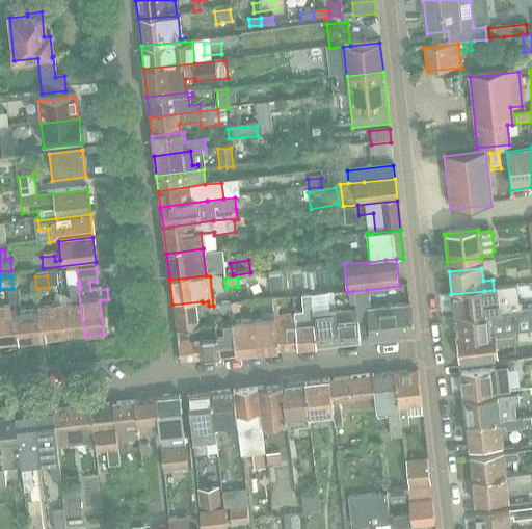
[(328,281),(326,301),(342,302),(343,282),(328,281)]
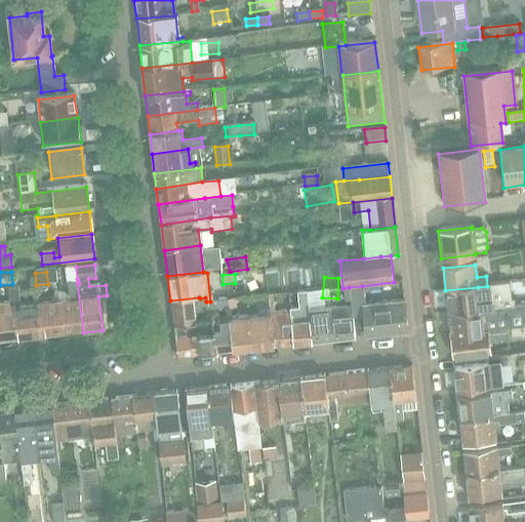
[(64,334),(83,332),(77,283),(67,284),(69,303),(64,303),(63,298),(59,299),(64,334)]
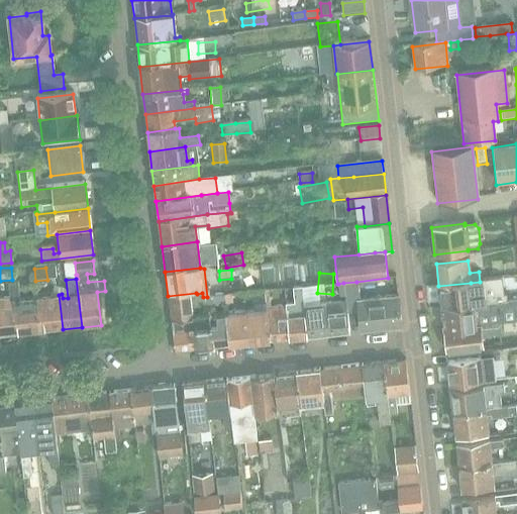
[(441,308),(506,301),(506,296),(503,297),(502,279),(480,282),(471,283),(438,286),(441,308)]
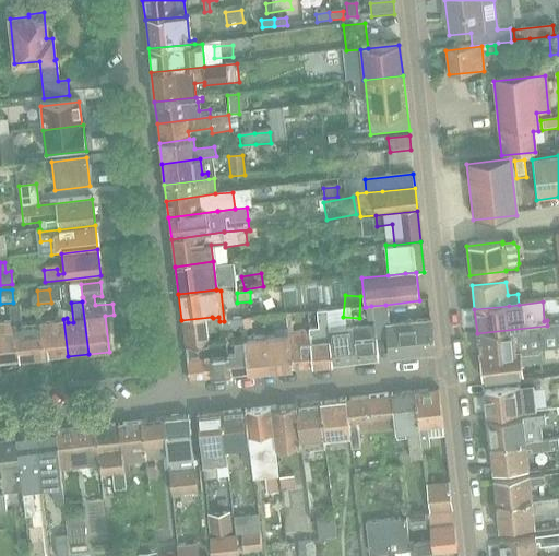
[(375,328),(376,340),(388,339),(390,359),(433,355),(430,322),(389,327),(385,305),(371,306),(373,322),(375,328)]
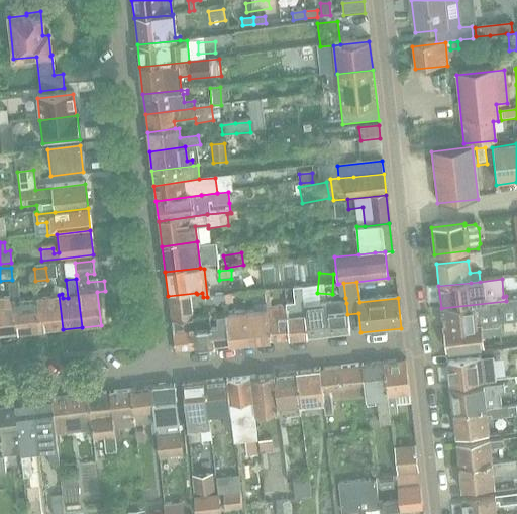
[(306,339),(304,308),(302,289),(292,290),(294,304),(286,305),(286,308),(289,340),(306,339)]
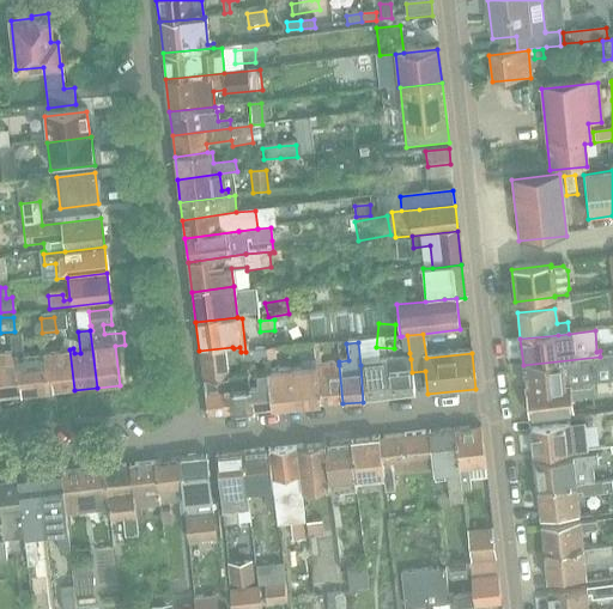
[(48,394),(43,357),(42,343),(35,345),(36,358),(22,359),(20,349),(16,351),(22,396),(48,394)]
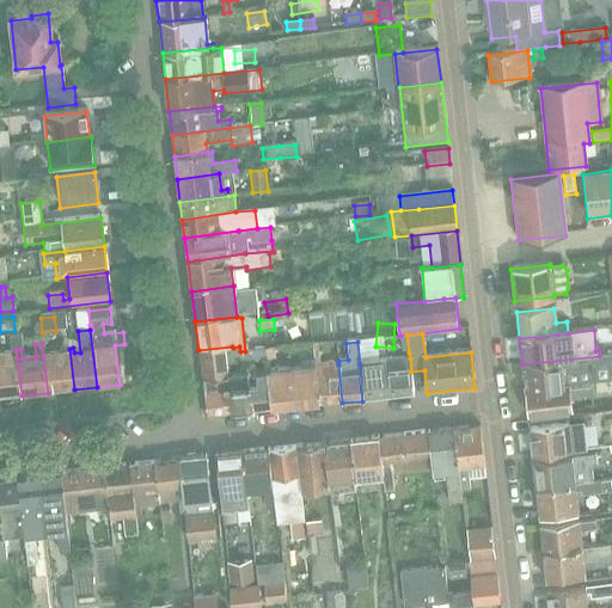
[(74,390),(69,349),(68,343),(62,344),(63,354),(43,356),(48,393),(74,390)]
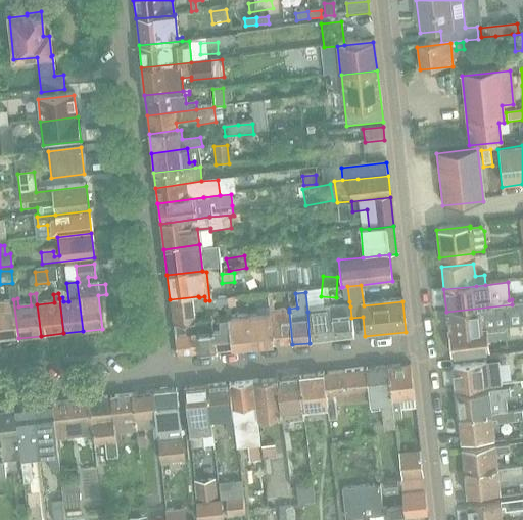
[(269,303),(279,302),(278,294),(268,295),(269,303)]
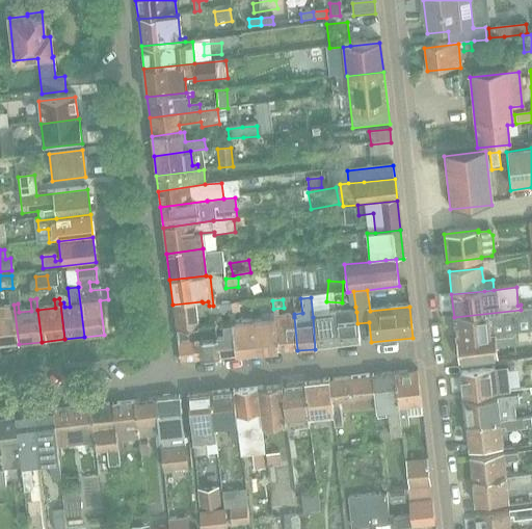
[(222,305),(213,306),(209,306),(208,301),(203,302),(202,301),(173,305),(176,332),(200,327),(198,326),(197,315),(209,314),(210,317),(219,316),(219,313),(222,313),(222,305)]
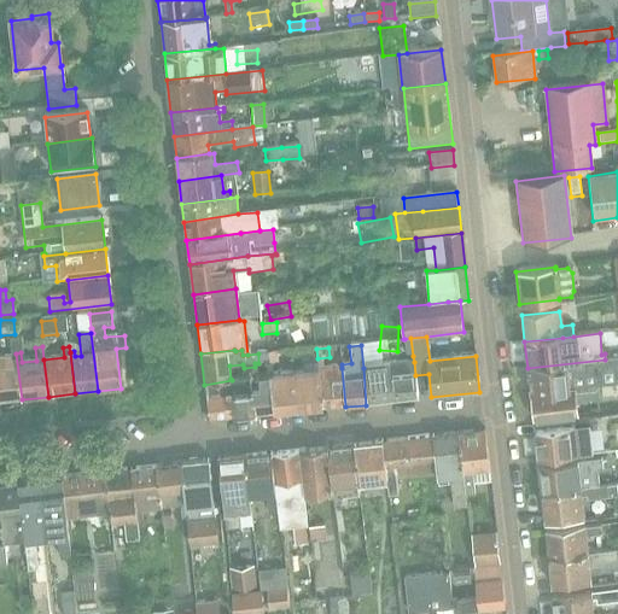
[(278,363),(278,352),(268,352),(268,364),(278,363)]
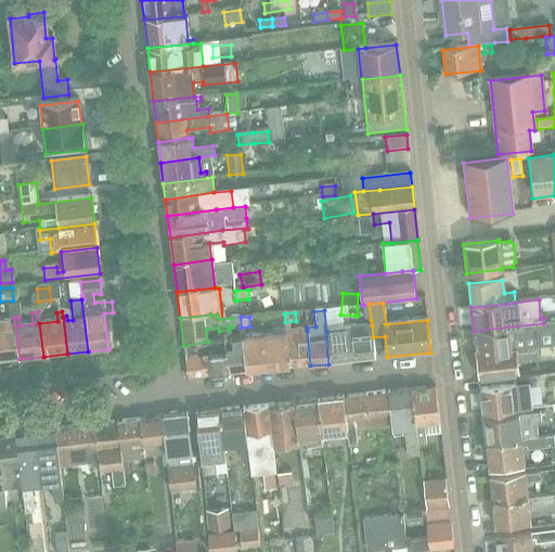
[(0,361),(20,359),(14,318),(9,318),(10,322),(0,323),(0,361)]
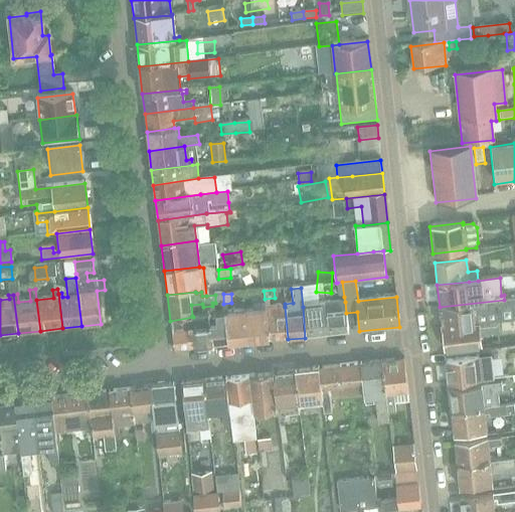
[(497,322),(514,320),(514,299),(505,301),(504,300),(440,307),(442,328),(497,322)]
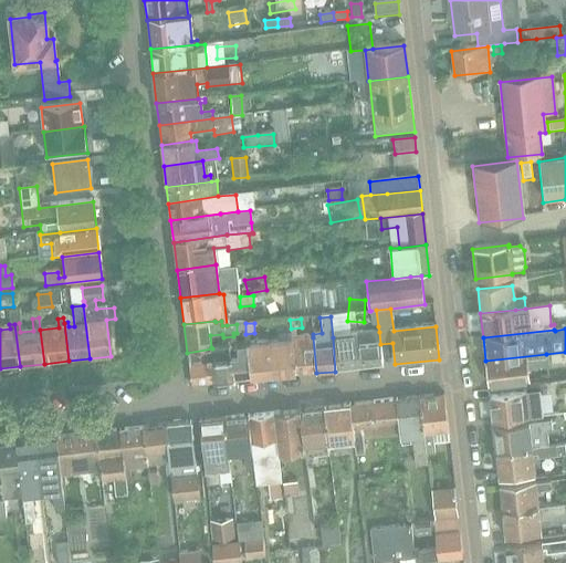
[(383,365),(380,344),(379,332),(356,334),(333,337),(335,372),(359,368),(383,365)]
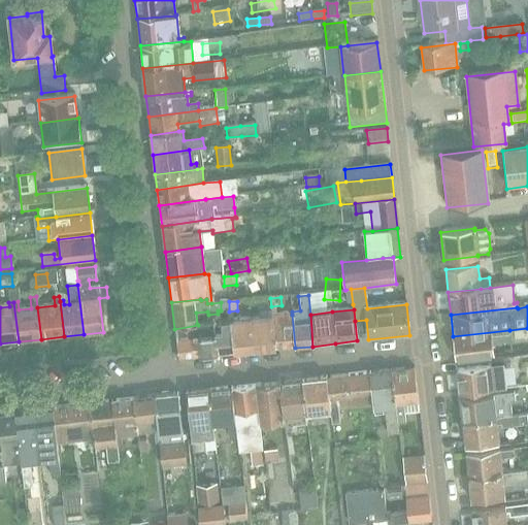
[(274,350),(295,348),(292,315),(271,317),(274,350)]
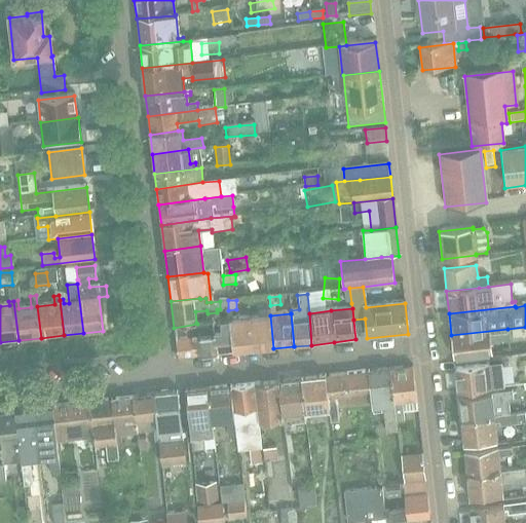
[(253,350),(273,348),(270,315),(250,318),(253,350)]
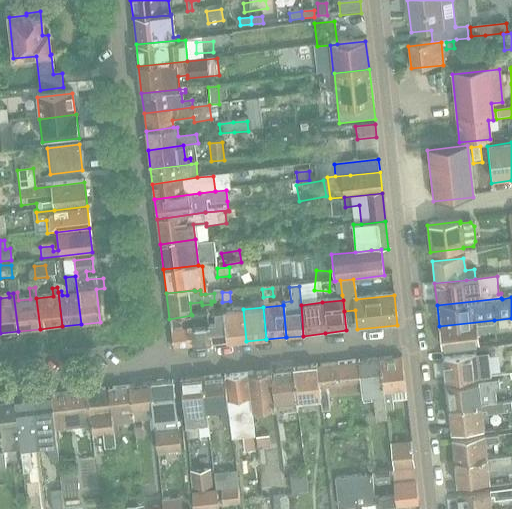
[(227,343),(246,341),(243,309),(223,312),(223,317),(224,317),(227,343)]
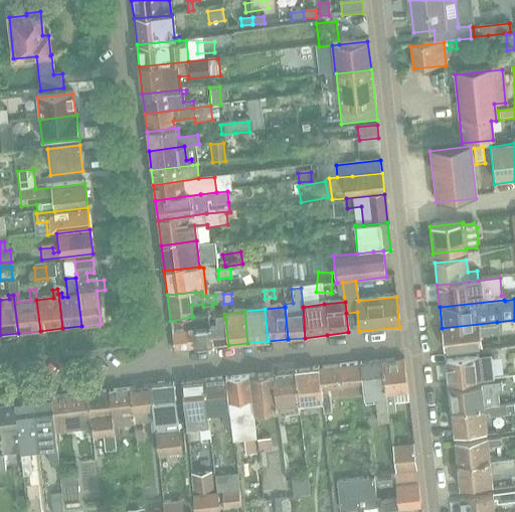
[(201,348),(228,345),(225,319),(224,319),(224,314),(215,315),(216,325),(208,326),(207,315),(197,316),(201,348)]
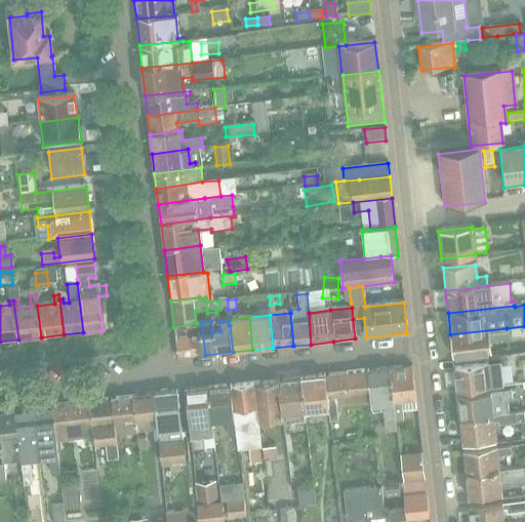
[(177,358),(205,355),(201,322),(196,322),(197,323),(173,327),(177,358)]
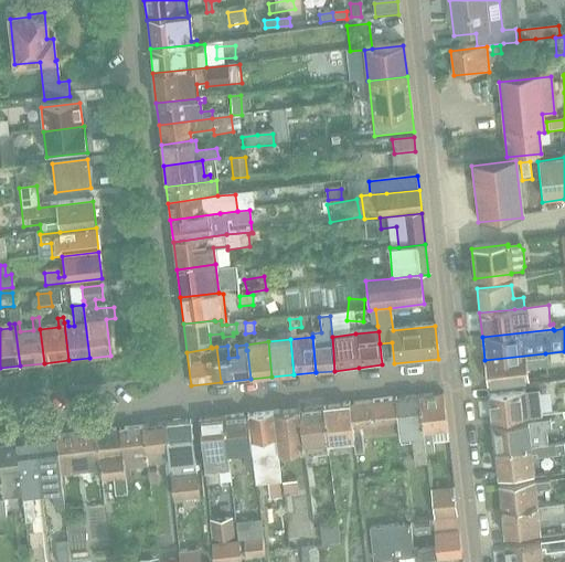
[(547,368),(546,362),(545,353),(484,360),(487,385),(526,381),(525,370),(547,368)]
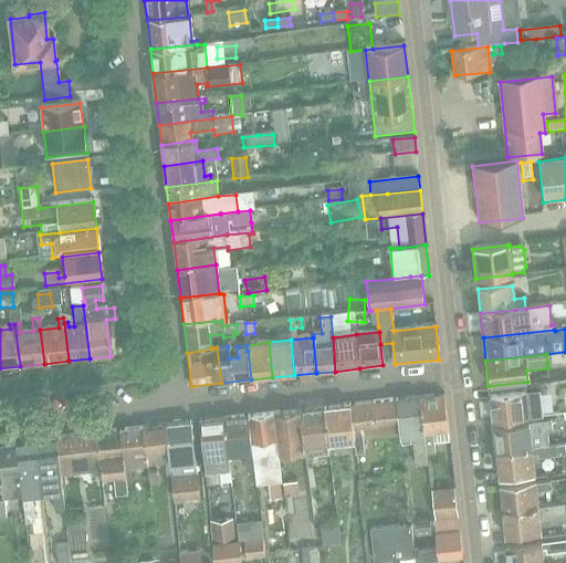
[(525,395),(489,399),(492,424),(527,419),(525,395)]
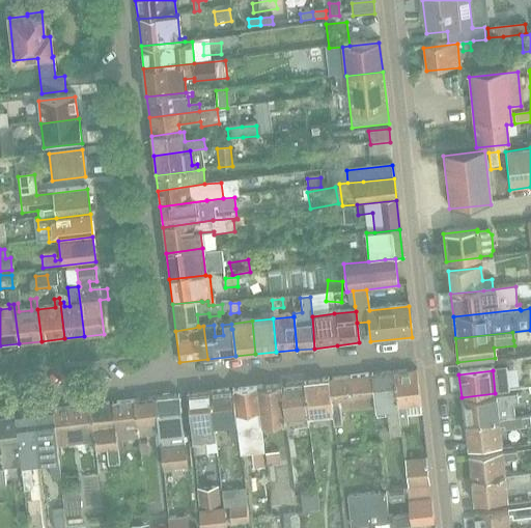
[(421,415),(420,403),(416,371),(394,373),(399,426),(407,425),(406,417),(421,415)]
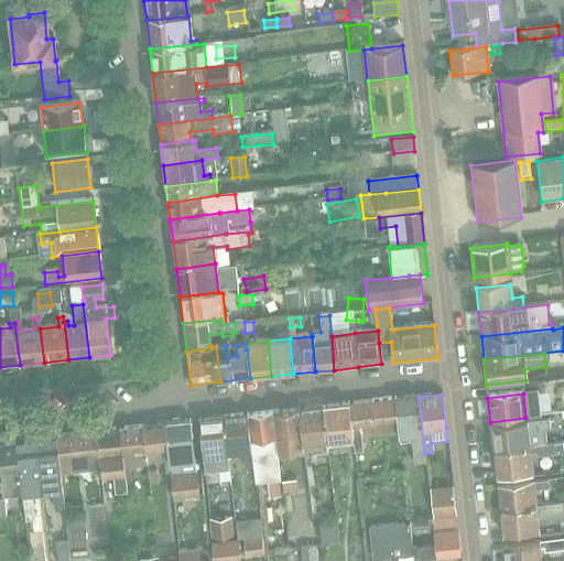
[(425,464),(424,453),(419,397),(394,400),(398,435),(399,443),(411,441),(413,466),(425,464)]
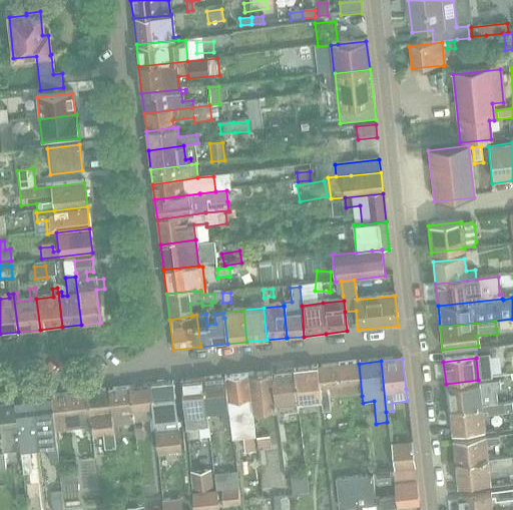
[(342,398),(362,396),(359,364),(338,366),(342,398)]
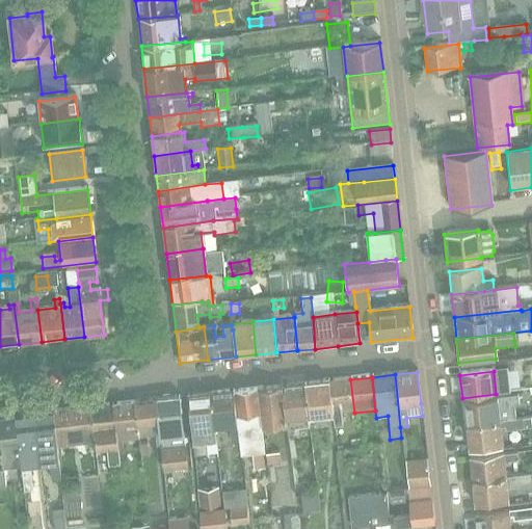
[(340,415),(354,413),(350,379),(329,381),(334,421),(334,429),(341,428),(340,415)]
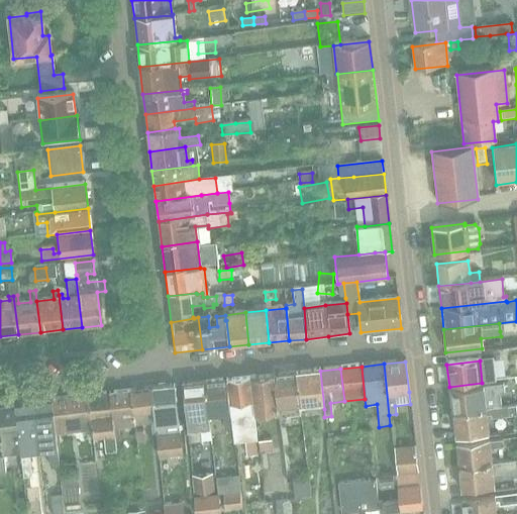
[(198,382),(217,380),(216,371),(197,373),(198,382)]
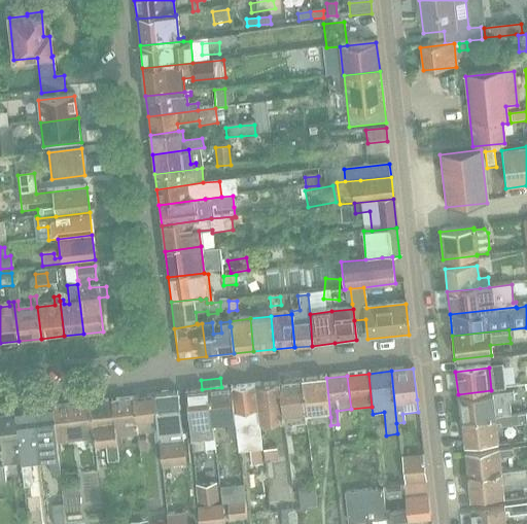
[(324,417),(330,417),(326,378),(302,381),(305,415),(307,415),(324,413),(324,417)]
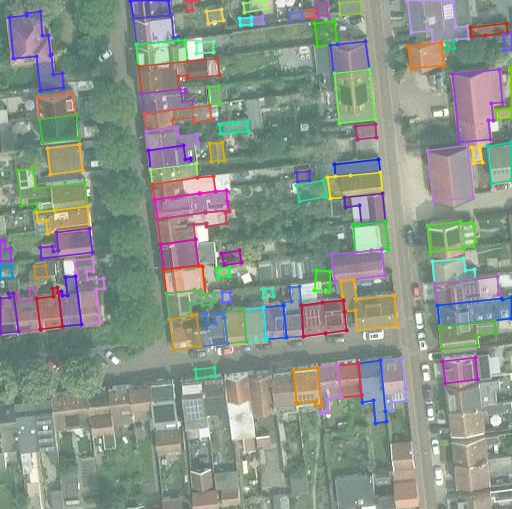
[(298,403),(296,403),(293,370),(270,373),(275,415),(277,414),(278,419),(284,419),(283,414),(299,412),(298,403)]
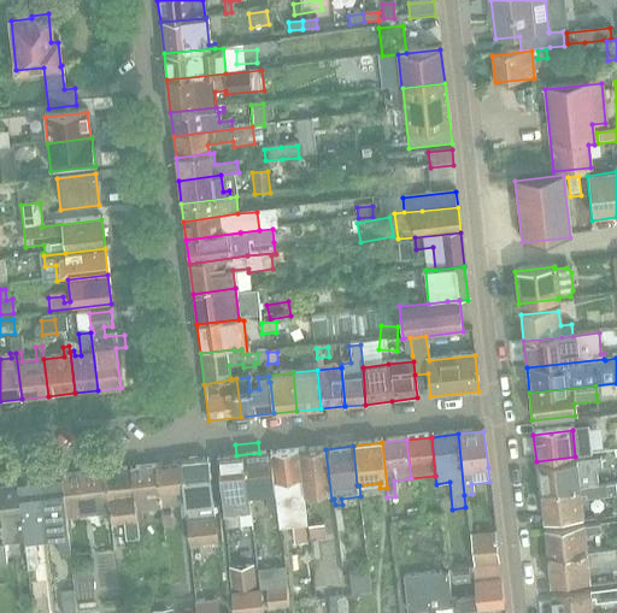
[(327,500),(331,500),(325,449),(298,452),(303,497),(327,495),(327,500)]
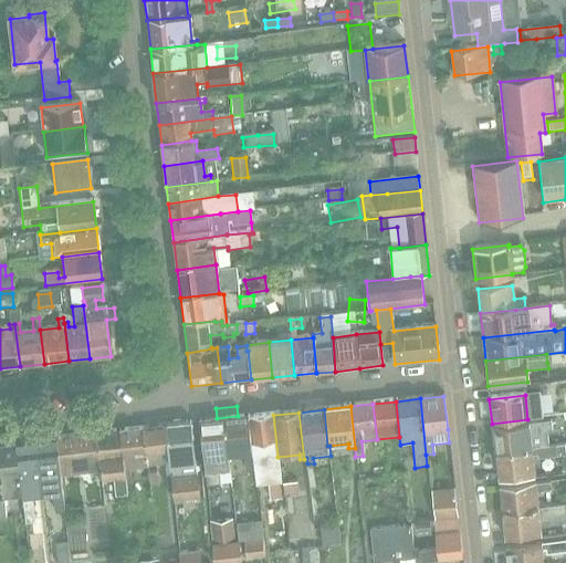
[(280,478),(278,457),(273,415),(248,418),(252,459),(264,458),(266,480),(280,478)]
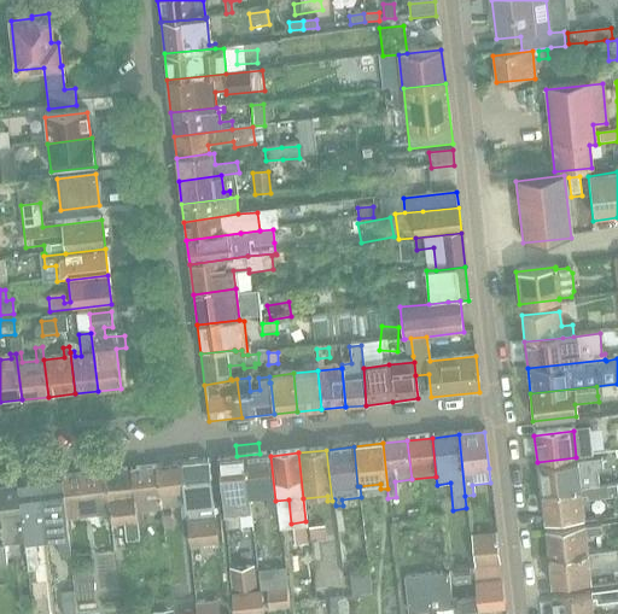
[(277,513),(275,501),(270,456),(244,458),(249,497),(266,495),(267,514),(277,513)]
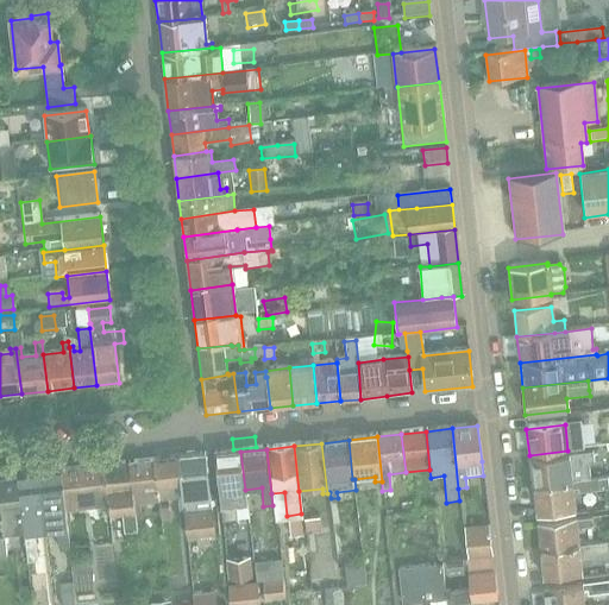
[(240,452),(214,454),(219,493),(221,523),(249,521),(245,490),(240,452)]
